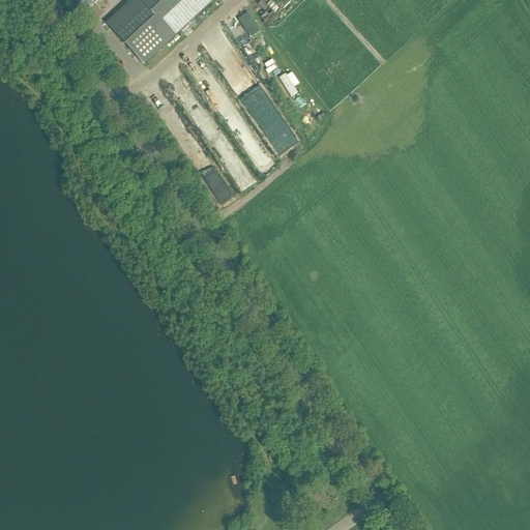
[(75,0),(84,9),(84,10),(92,3),(91,2),(93,0),(94,0),(95,1),(96,0),(75,0)]
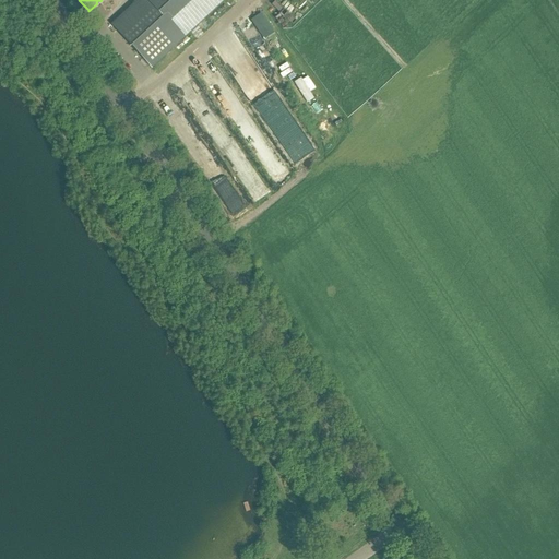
[(140,0),(113,26),(152,69),(225,0),(140,0)]
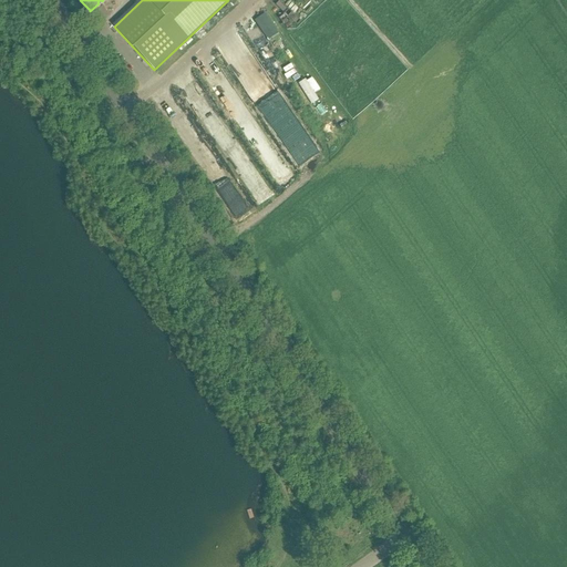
[(264,14),(254,21),(267,42),(278,34),(264,14)]
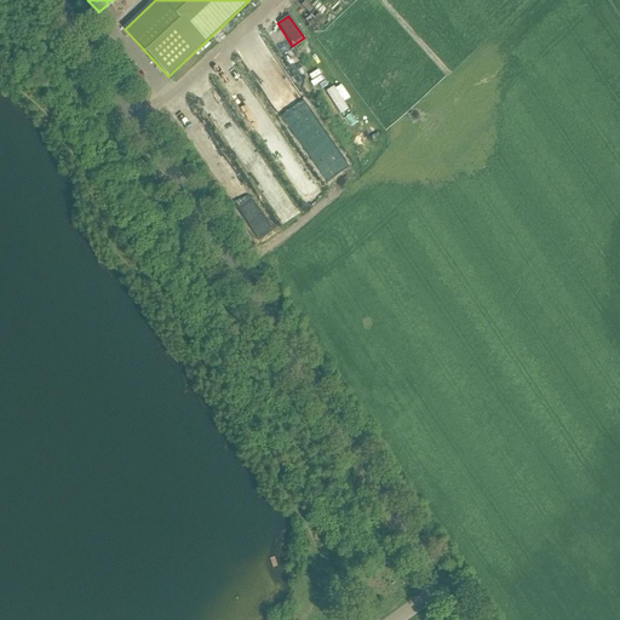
[(313,172),(302,176),(308,193),(319,189),(313,172)]
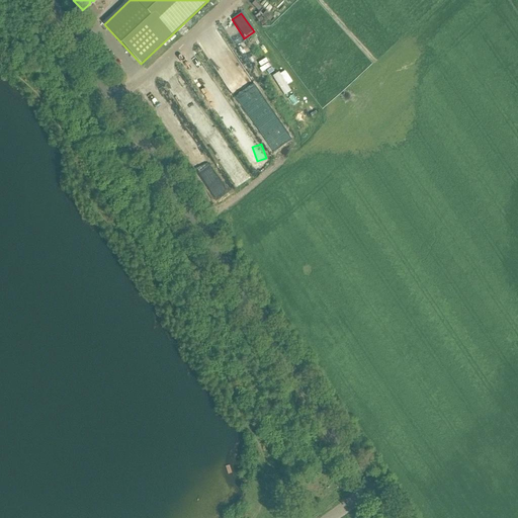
[(225,157),(237,180),(248,174),(237,151),(225,157)]
